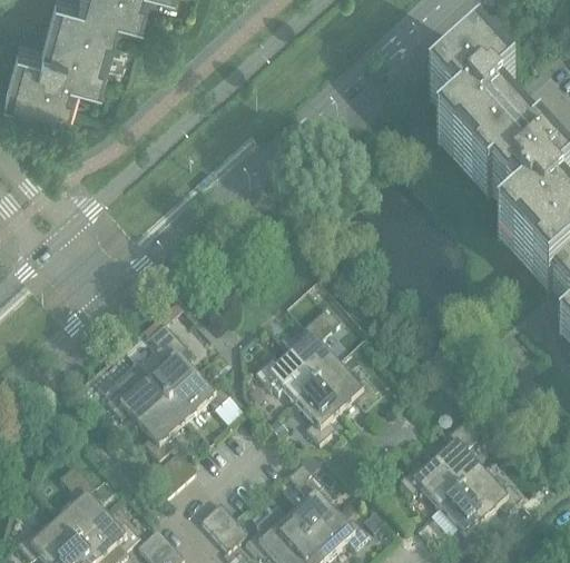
[(59,0),(53,23),(48,22),(41,43),(39,51),(46,53),(45,61),(72,69),(102,77),(102,76),(100,75),(106,55),(100,53),(104,40),(109,42),(119,5),(140,11),(143,0),(59,0)]
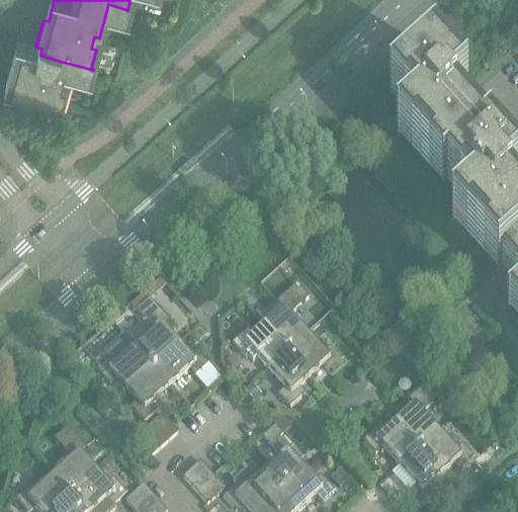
[(35,47),(37,39),(18,33),(17,35),(23,36),(11,80),(5,79),(4,81),(64,97),(65,95),(63,94),(68,76),(63,75),(66,63),(40,56),(41,49),(35,47)]
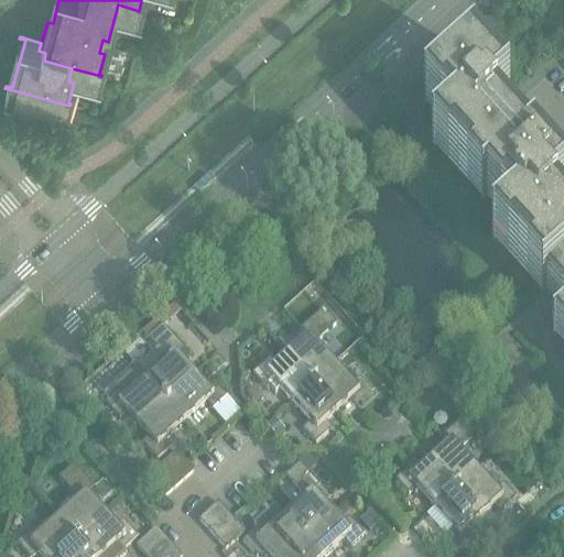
[(472,57),(475,53),(474,52),(424,97),(425,98),(427,96),(452,121),(432,139),(433,140),(435,138),(485,192),(481,194),(483,195),(486,192),(509,216),(491,232),(492,233),(495,231),(544,285),(542,287),(543,288),(546,285),(556,296),(563,304),(563,316),(552,327),(553,328),(556,326),(563,335),(563,224),(562,221),(563,219),(563,214),(552,200),(563,189),(563,187),(531,152),(535,148),(534,145),(525,153),(502,128),(507,123),(492,107),(510,91),(509,90),(505,94),(472,57)]
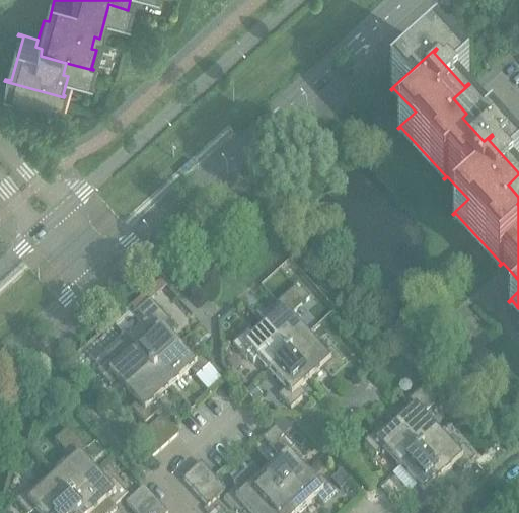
[(131,301),(136,308),(164,283),(158,277),(131,301)]
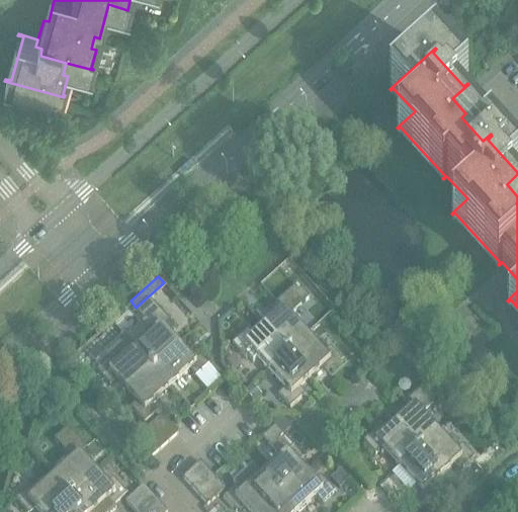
[(289,311),(309,293),(297,280),(269,306),(274,312),(264,321),(270,328),(287,347),(307,330),(289,311)]
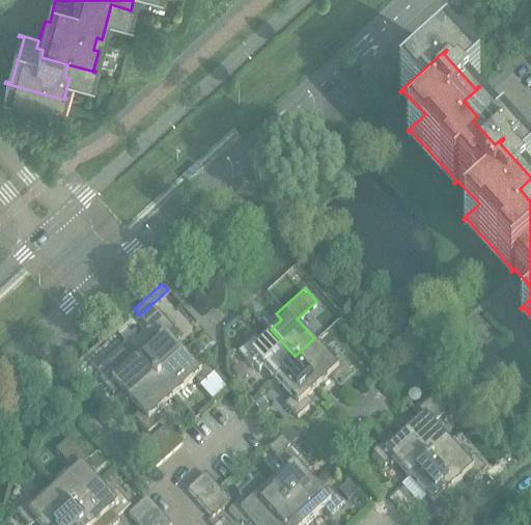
[(173,337),(179,332),(154,303),(139,315),(158,335),(138,353),(147,362),(157,372),(183,349),(173,337)]
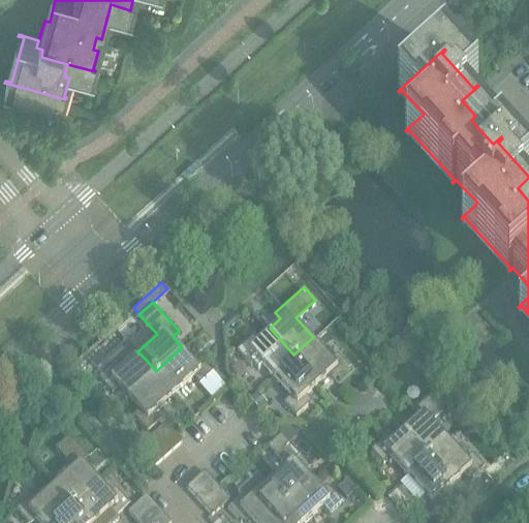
[(293,355),(276,335),(270,328),(258,338),(253,332),(238,346),(249,360),(256,354),(273,373),(293,355)]
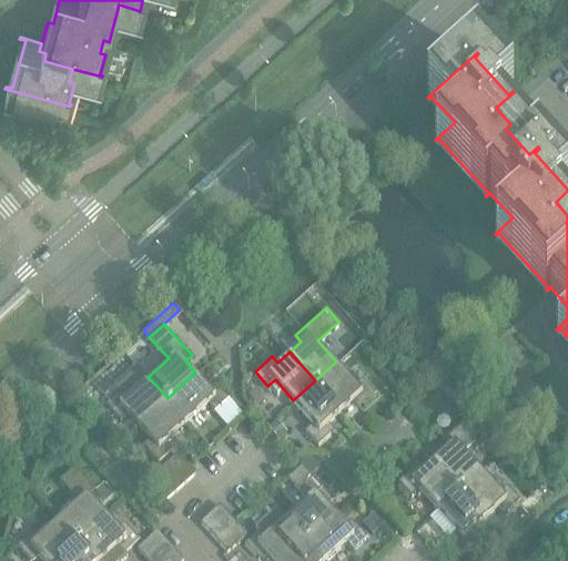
[(355,383),(336,361),(315,380),(334,403),(341,409),(352,399),(358,405),(375,390),(363,376),(355,383)]
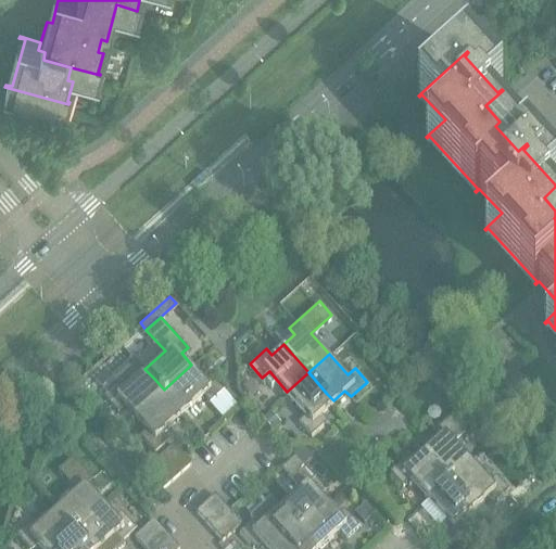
[(209,370),(202,375),(191,365),(164,390),(174,401),(182,410),(203,392),(210,398),(224,386),(209,370)]
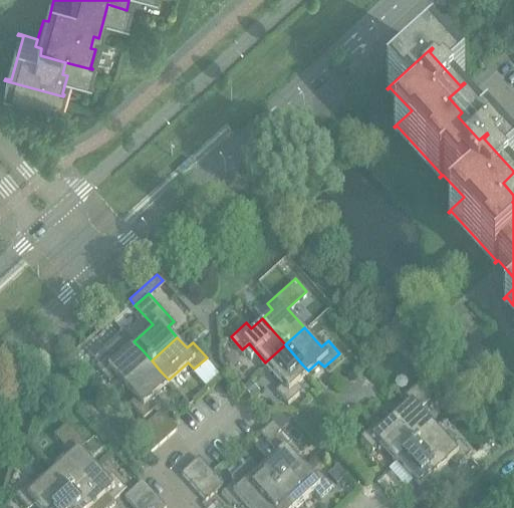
[(87,349),(93,355),(104,346),(103,344),(98,339),(87,349)]
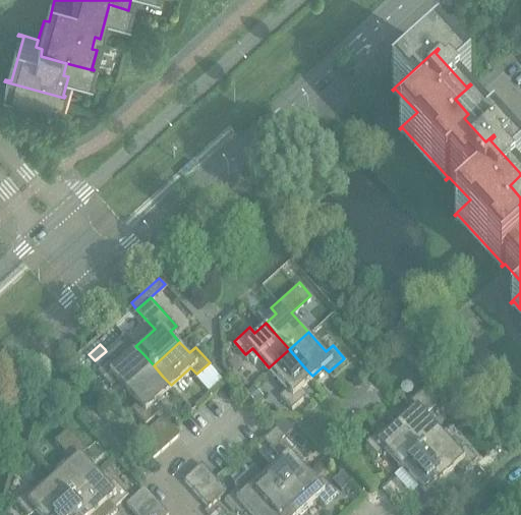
[(154,365),(145,355),(135,346),(117,363),(111,356),(98,368),(112,384),(118,379),(127,390),(154,365)]
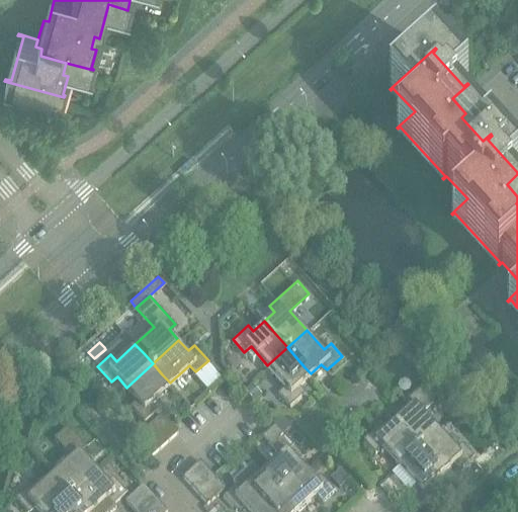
[(311,373),(305,367),(287,347),(267,365),(284,385),(278,391),(290,404),(306,390),(299,382),(311,373)]
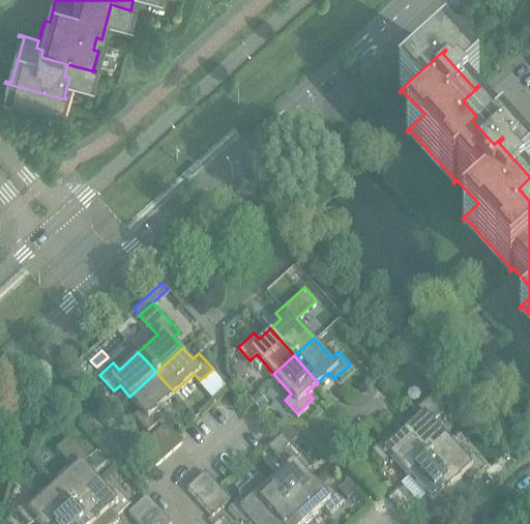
[(174,391),(166,383),(156,372),(129,397),(139,407),(134,412),(148,428),(160,415),(154,409),(174,391)]
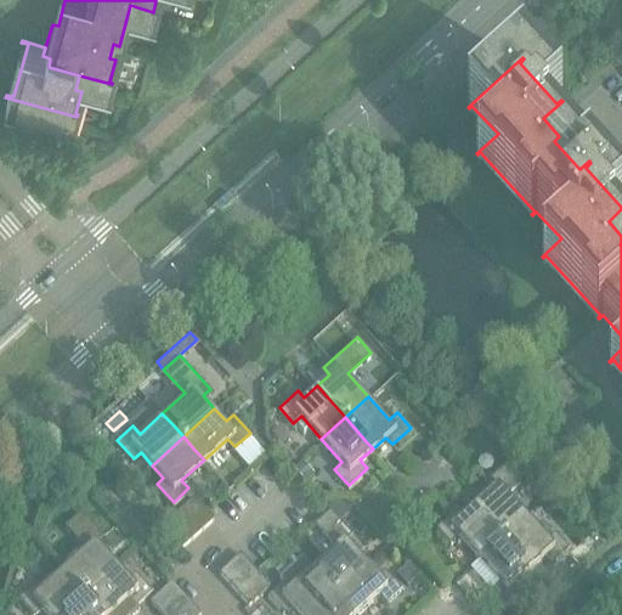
[(507,490),(529,469),(515,453),(481,484),(487,492),(475,505),(482,512),(503,535),(527,514),(507,490)]
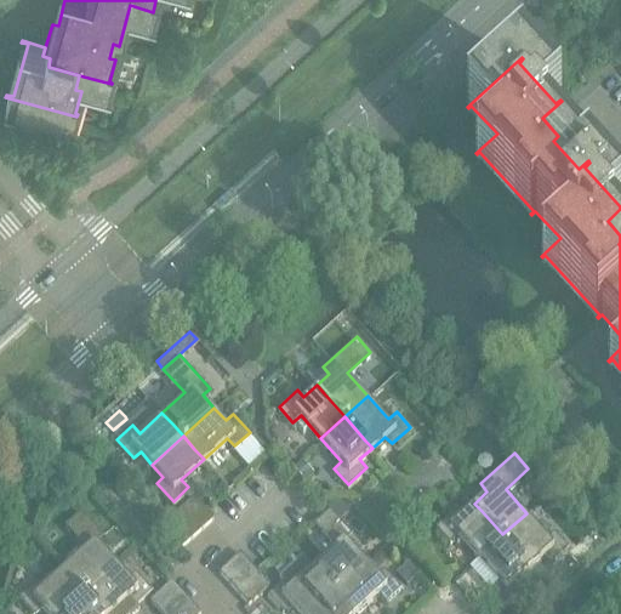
[(301,458),(295,464),(305,475),(312,468),(301,458)]
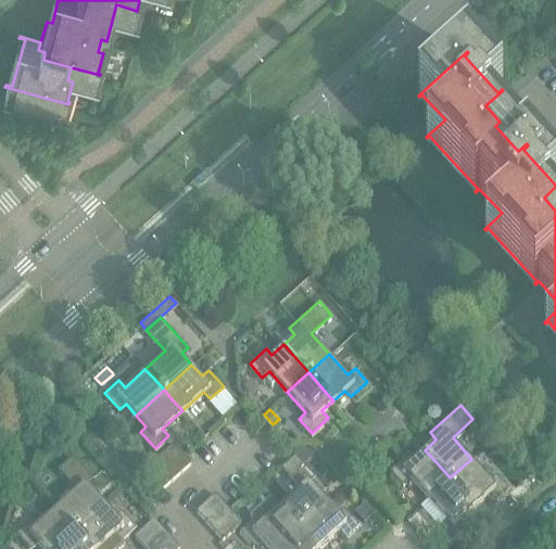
[(190,460),(185,454),(174,442),(164,449),(181,469),(190,460)]
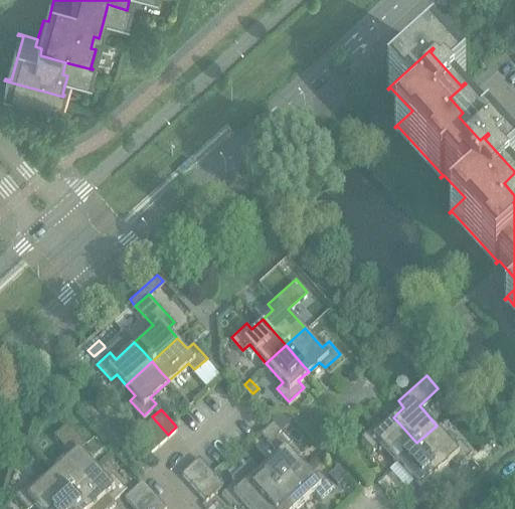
[(159,443),(168,435),(152,416),(143,425),(159,443)]
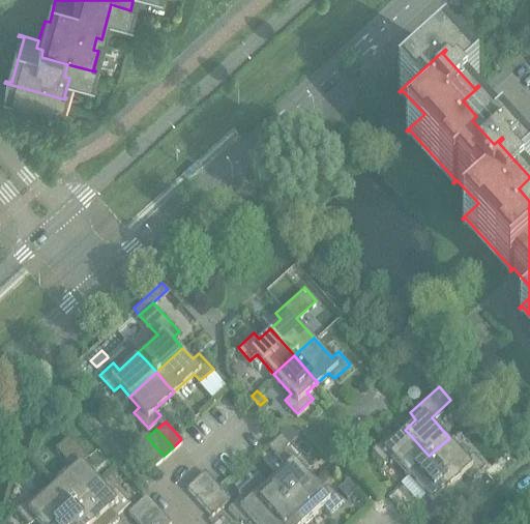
[(429,456),(411,436),(405,430),(393,439),(388,433),(372,447),(384,460),(390,455),(408,474),(429,456)]
